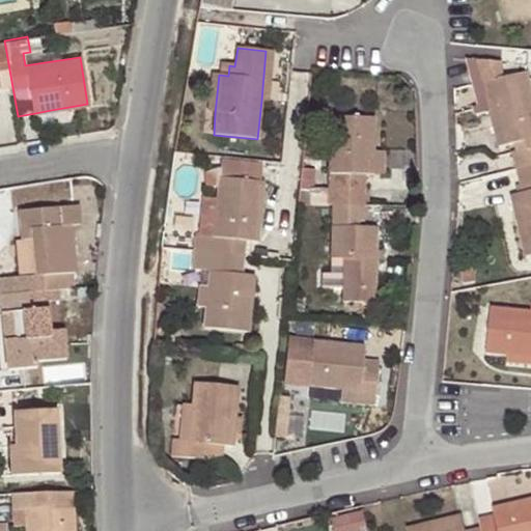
[(25,65),(45,62),(43,50),(30,52),(23,53),(25,65)]
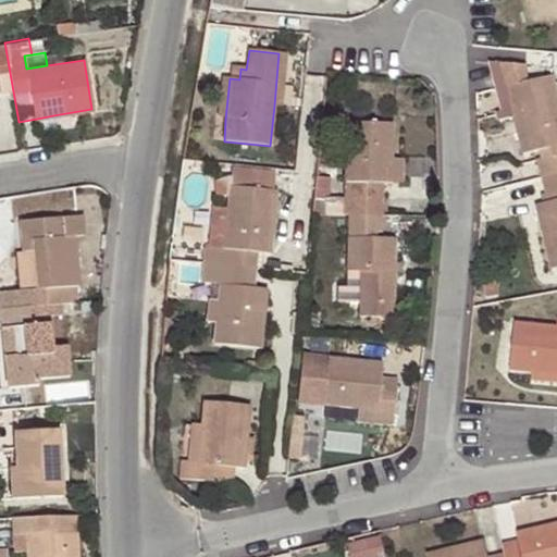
[(287,54),(279,53),(274,106),(281,107),(287,54)]
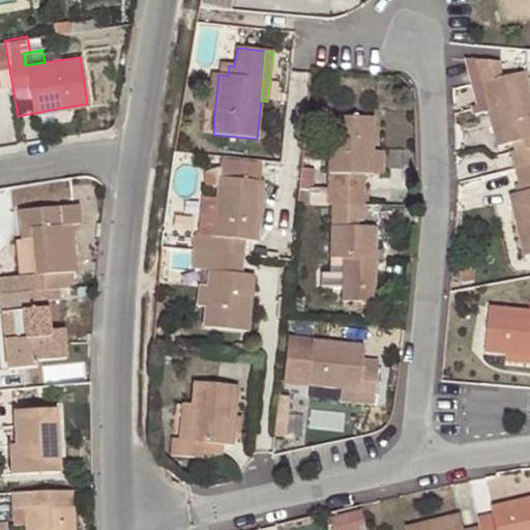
[(512,151),(517,168),(529,164),(529,94),(525,74),(482,85),(499,148),(516,144),(519,150),(512,151)]
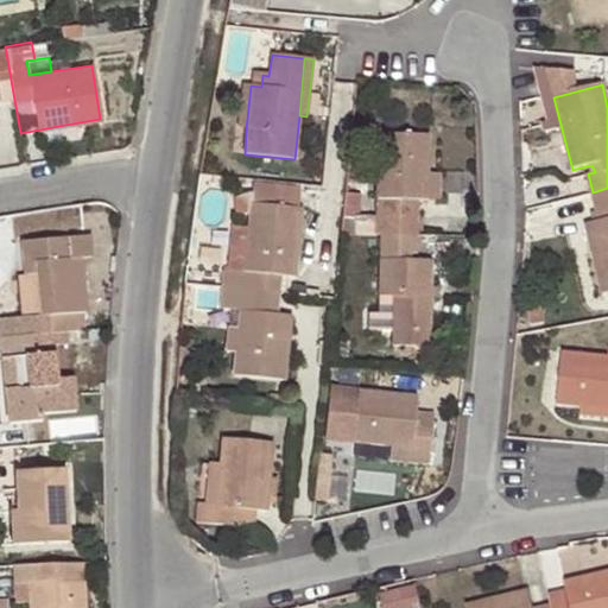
[(246,130),(251,86),(242,86),(236,128),(246,130)]
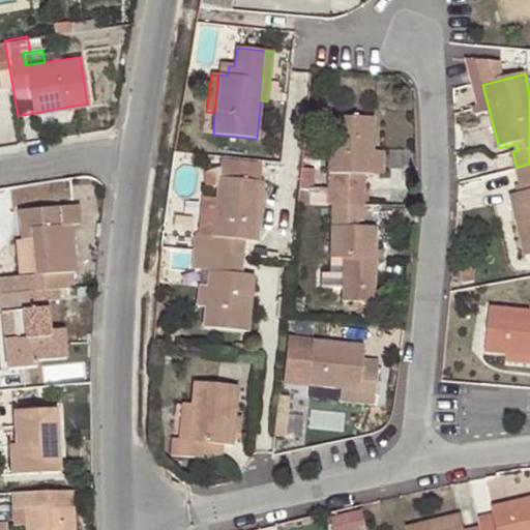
[(328,118),(327,204),(330,205),(362,205),(362,188),(345,188),(346,174),(363,174),(373,174),(373,153),(372,118),(328,118)]
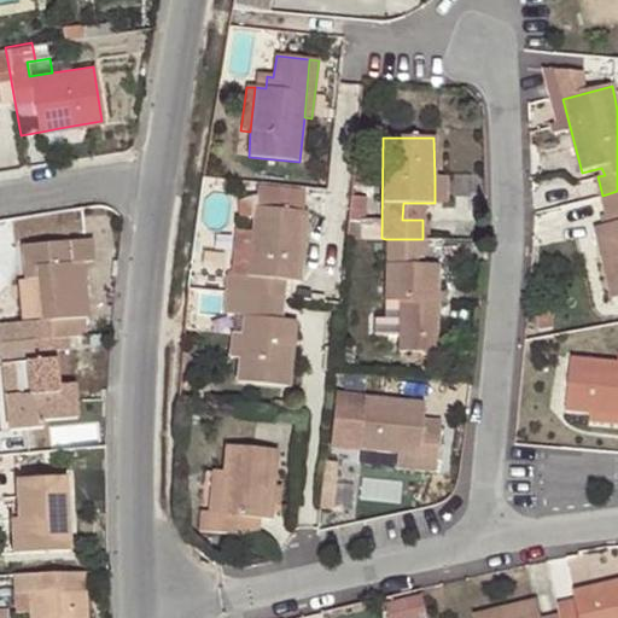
[(444,178),(435,179),(435,203),(443,203),(444,178)]
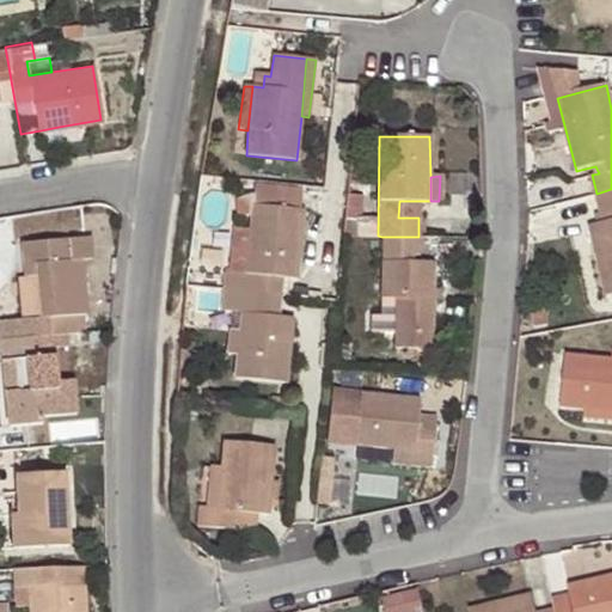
[(611,189),(597,194),(595,195),(603,222),(588,227),(606,297),(611,294),(611,189)]
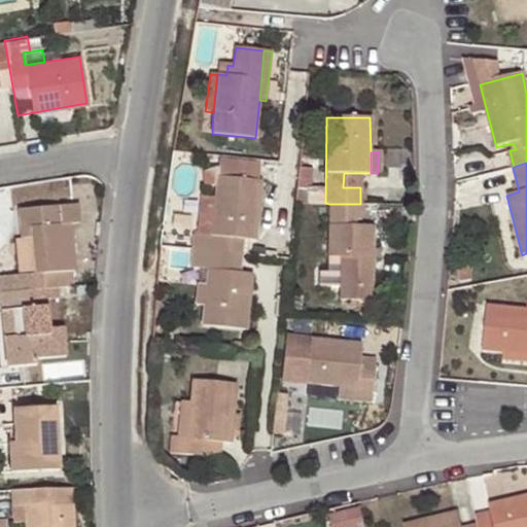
[(343,187),(360,187),(361,173),(344,173),(343,187)]
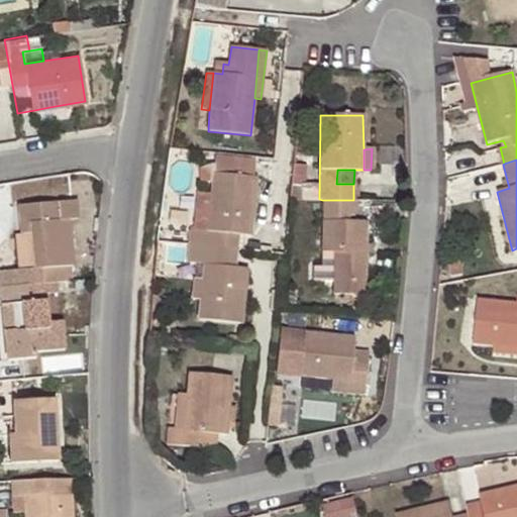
[(191,230),(189,246),(224,249),(225,234),(239,234),(249,236),(255,178),(213,174),(207,231),(191,230)]
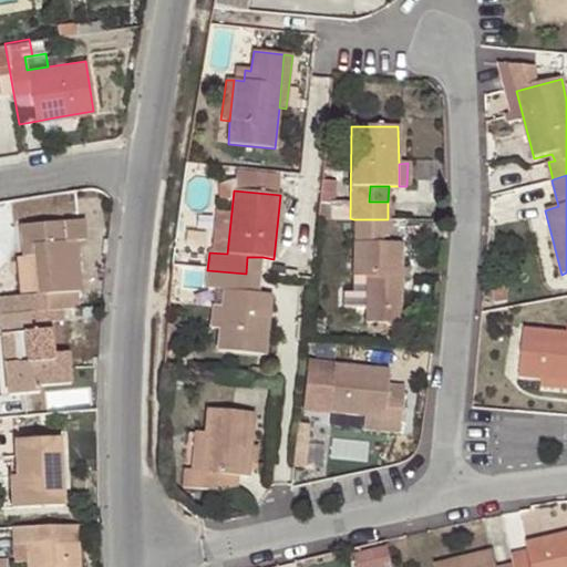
[(49,309),(79,306),(76,288),(81,288),(75,240),(85,239),(82,217),(21,223),(26,254),(35,253),(38,274),(39,294),(30,294),(31,311),(49,309)]
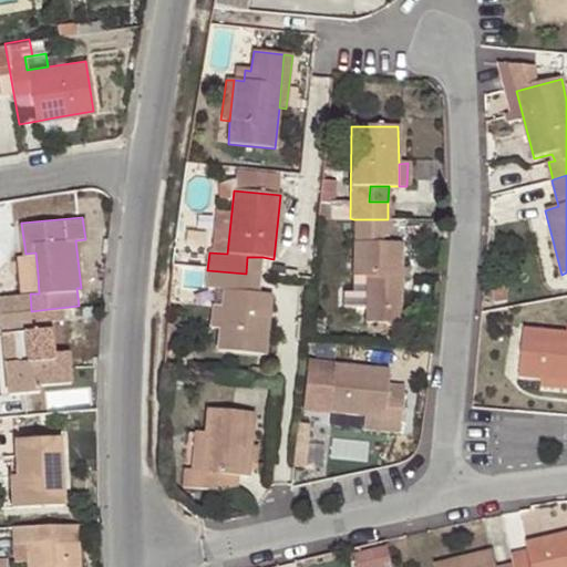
[(388,237),(388,219),(353,219),(353,277),(354,277),(366,277),(366,310),(364,323),(399,322),(401,244),(382,244),(382,237),(388,237)]
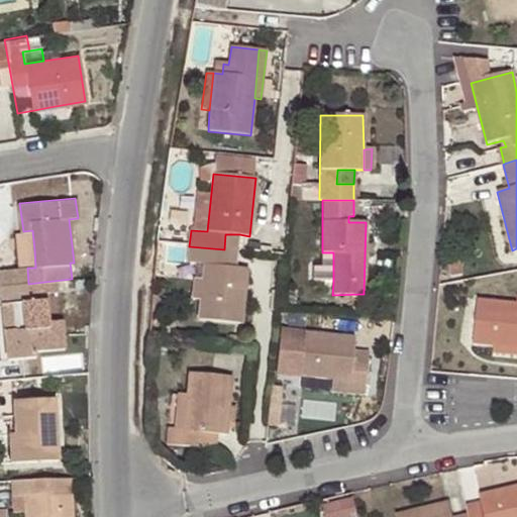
[(32,230),(23,231),(24,251),(34,249),(32,230)]
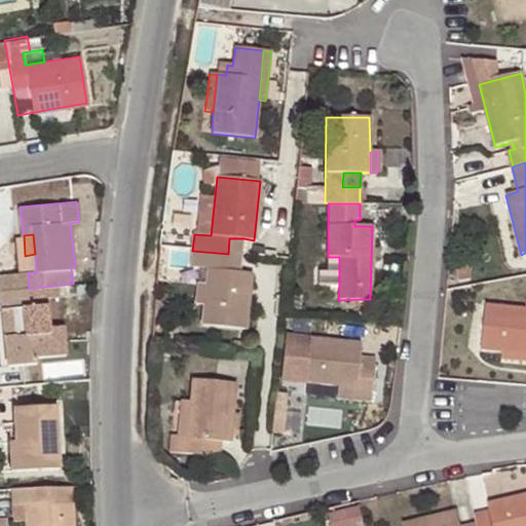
[(229,238),(228,254),(241,255),(243,238),(229,238)]
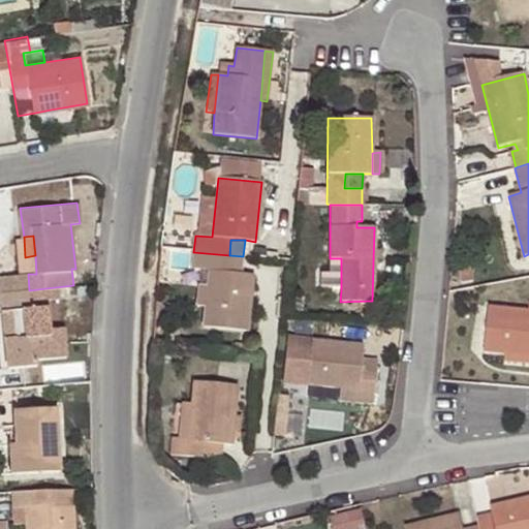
[(229,255),(193,252),(190,268),(209,272),(207,286),(205,307),(203,327),(248,332),(253,275),(241,274),(227,273),(229,255)]
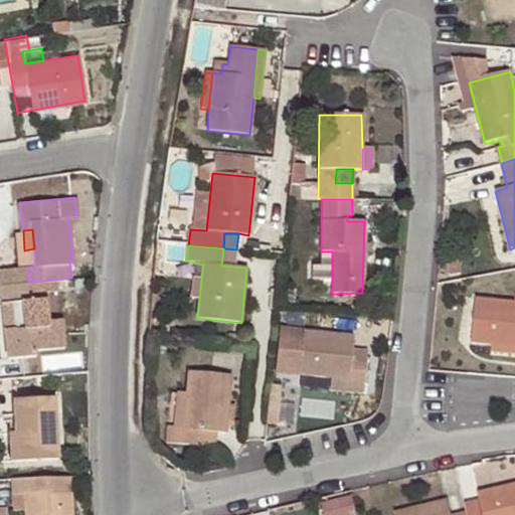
[(236,249),(223,248),(221,266),(234,267),(236,249)]
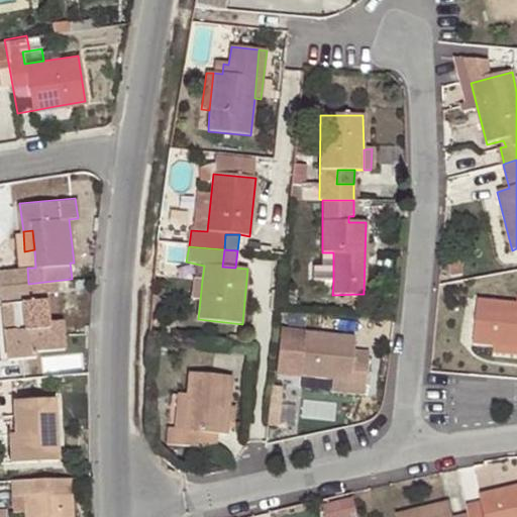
[(322,283),(333,283),(333,252),(323,252),(322,283)]
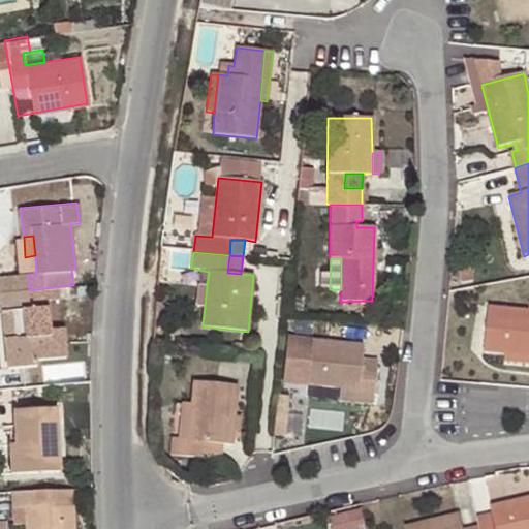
[(0,286),(0,292),(29,290),(28,274),(13,275),(1,286),(0,286)]
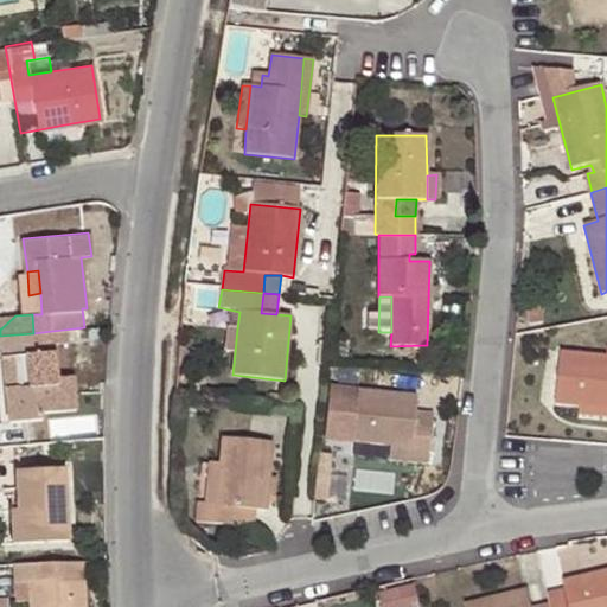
[(235,352),(237,328),(227,328),(224,350),(235,352)]
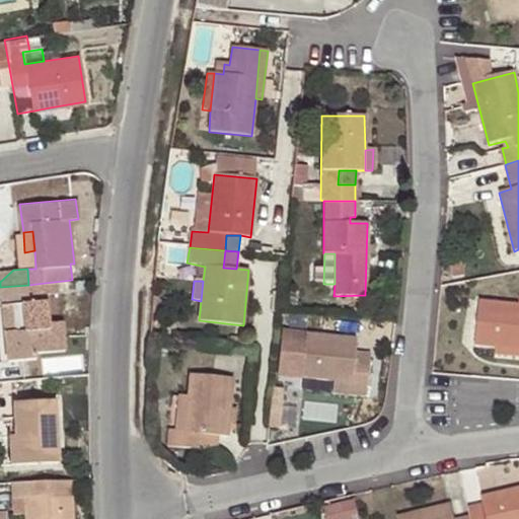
[(15,329),(4,331),(7,360),(36,357),(34,351),(65,348),(62,320),(48,321),(45,283),(28,285),(0,287),(0,295),(1,305),(13,303),(15,329)]
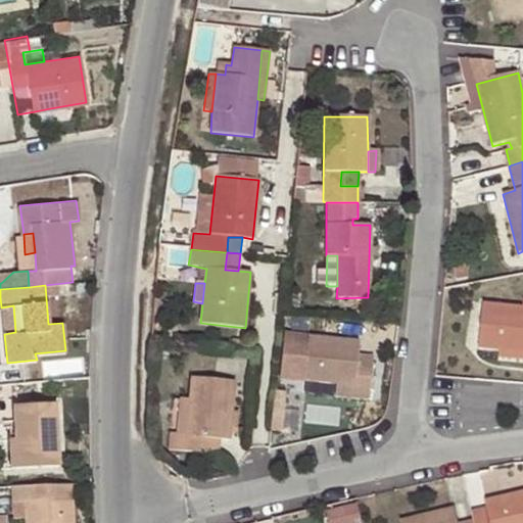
[(1,307),(4,334),(15,332),(13,305),(1,307)]
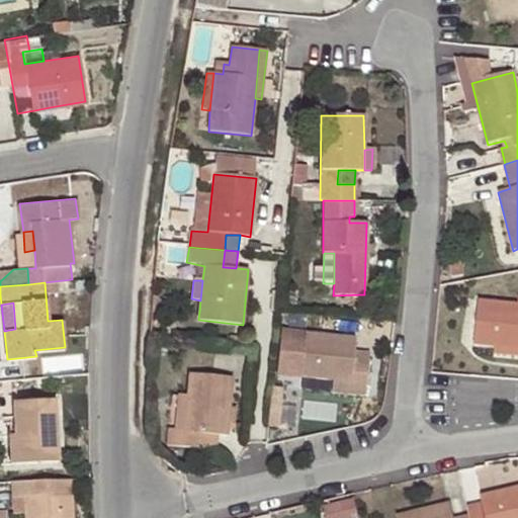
[(517,306),(516,306),(515,306),(478,303),(473,344),(493,346),(494,346),(517,348),(517,306)]
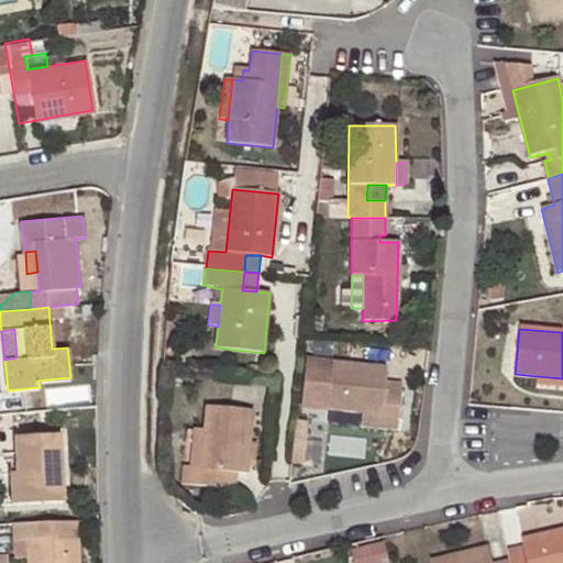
[(396,430),(399,398),(382,396),(384,382),(385,367),(332,362),(328,410),(339,411),(381,416),(378,427),(379,429),(396,430)]
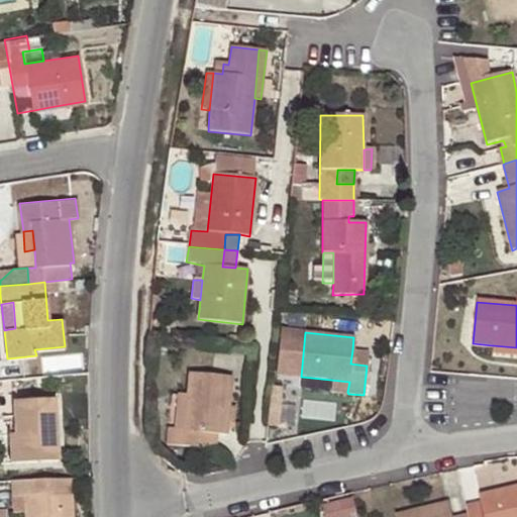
[(516,347),(493,345),(493,354),(516,356),(516,347)]
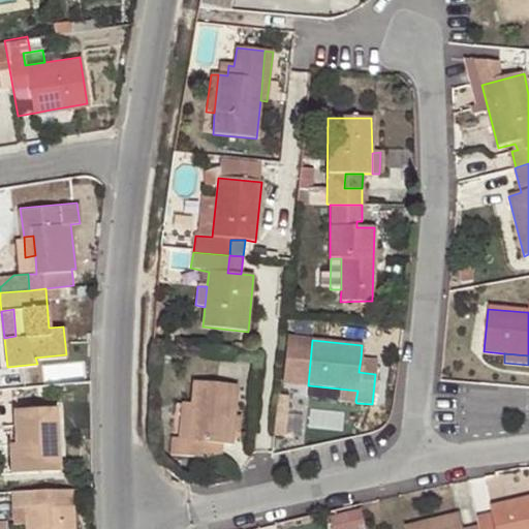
[(359,372),(375,374),(376,361),(361,359),(359,372)]
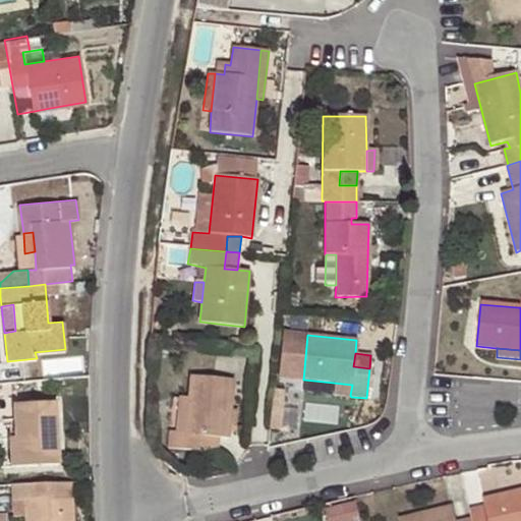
[(191,375),(188,397),(184,432),(177,432),(176,449),(216,453),(217,439),(227,439),(233,382),(191,375)]
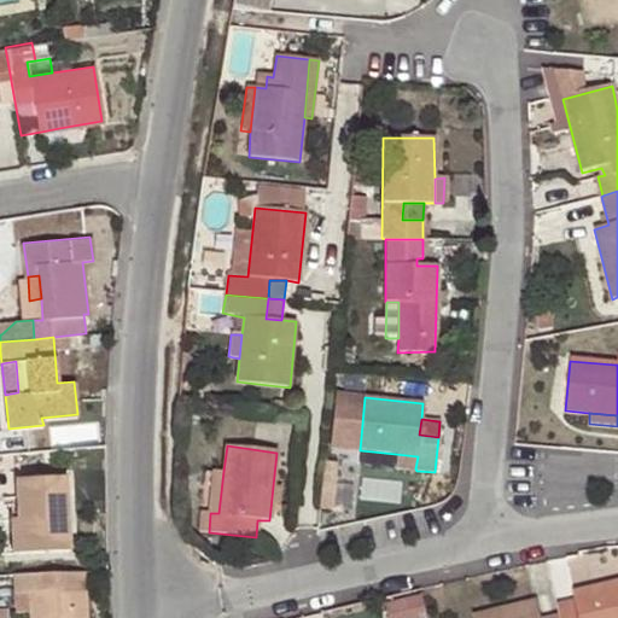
[(395,466),(415,468),(418,456),(372,452),(372,461),(394,462),(395,466)]
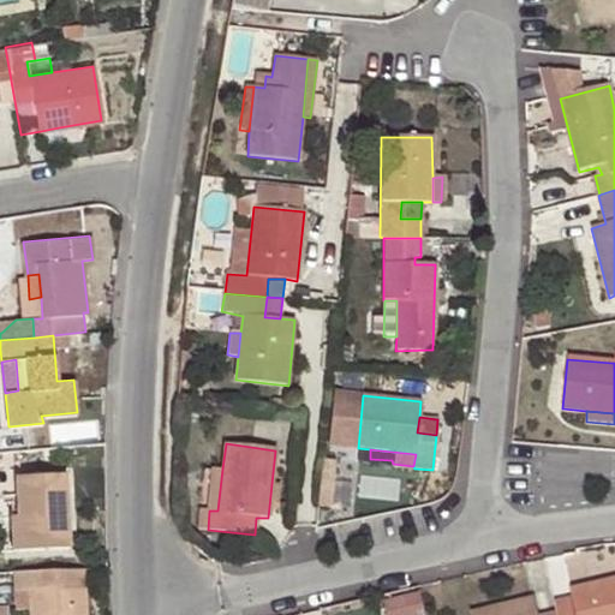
[(218,511),(222,469),(214,469),(209,511),(218,511)]
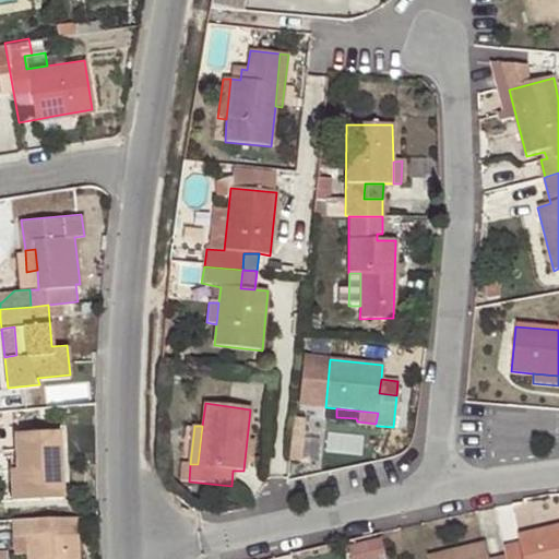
[(21,465),(22,498),(64,497),(61,430),(15,430),(15,465),(21,465)]
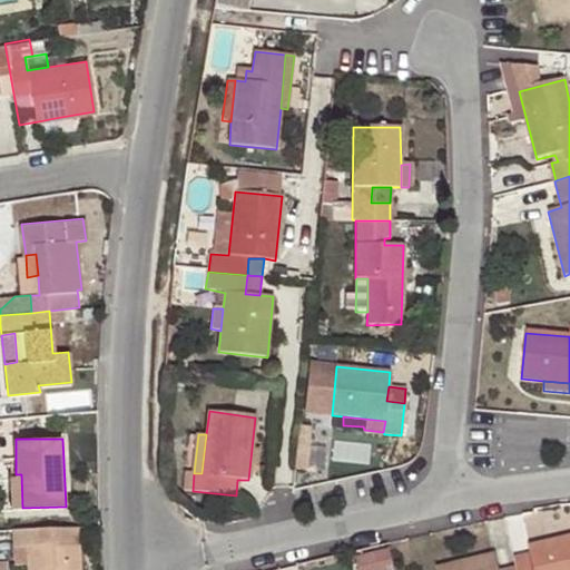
[(12,509),(22,508),(21,474),(16,474),(10,475),(12,509)]
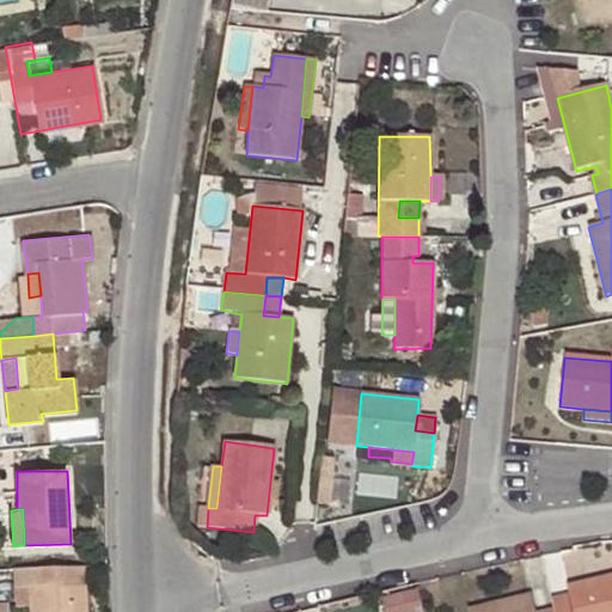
[(85,611),(83,565),(14,568),(17,603),(30,601),(30,611),(85,611)]
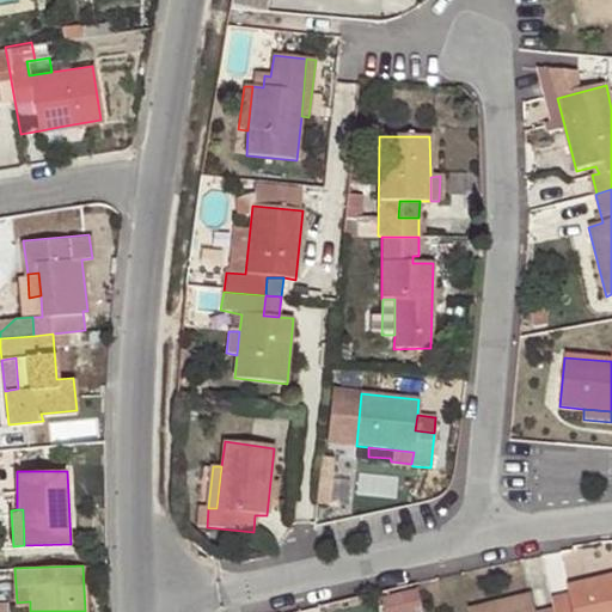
[(568,597),(551,599),(552,604),(555,611),(611,611),(611,574),(565,587),(568,597)]
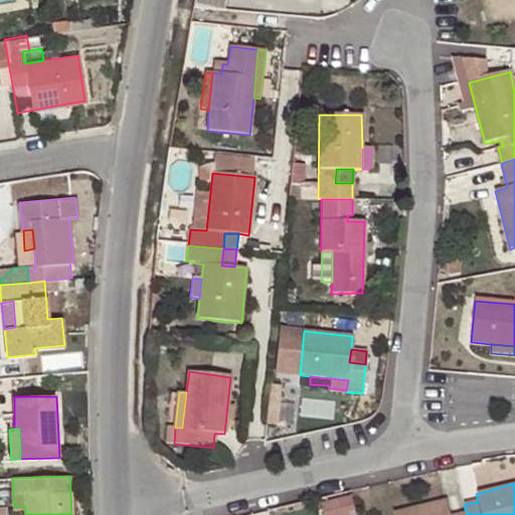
[(322,499),(324,514),(339,514),(357,513),(354,494),(322,499)]
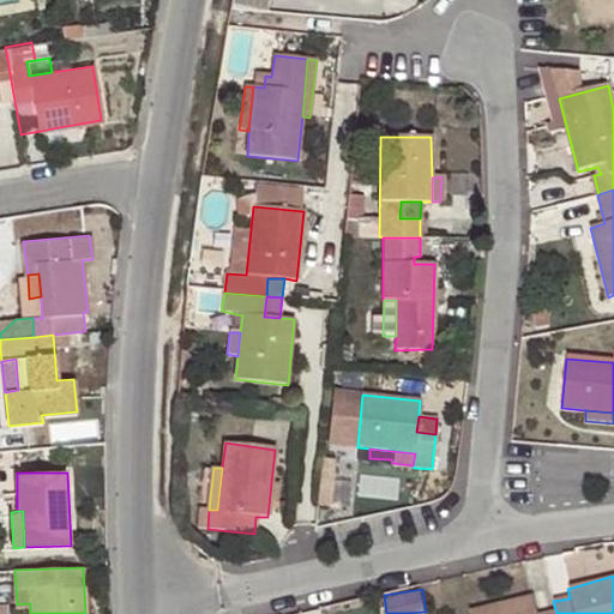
[(537,613),(536,609),(533,596),(470,612),(470,613),(537,613)]
